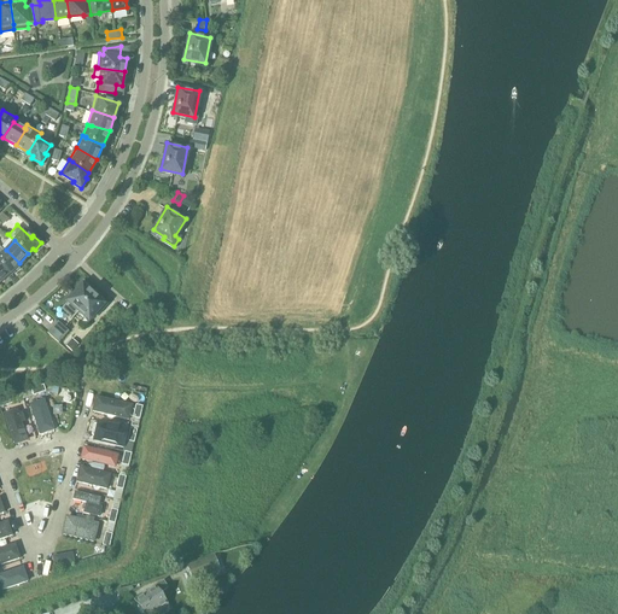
[(0,261),(10,273),(19,263),(6,250),(0,245),(0,261)]
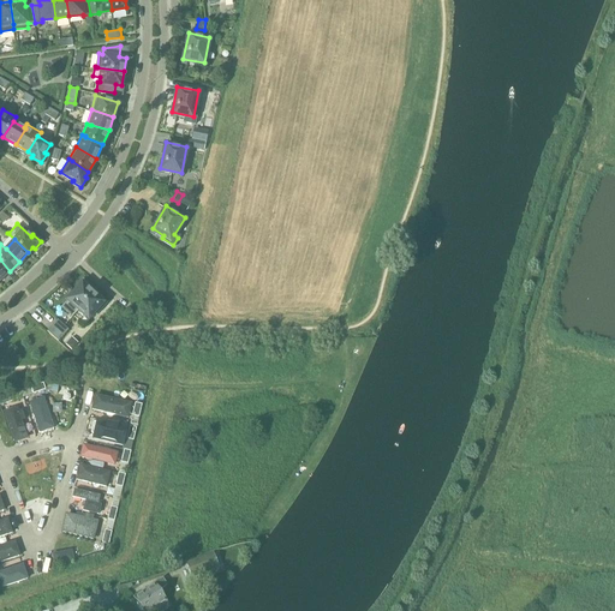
[(73,313),(78,309),(78,307),(93,292),(90,288),(91,287),(83,279),(77,285),(78,286),(67,298),(67,299),(63,305),(73,313)]
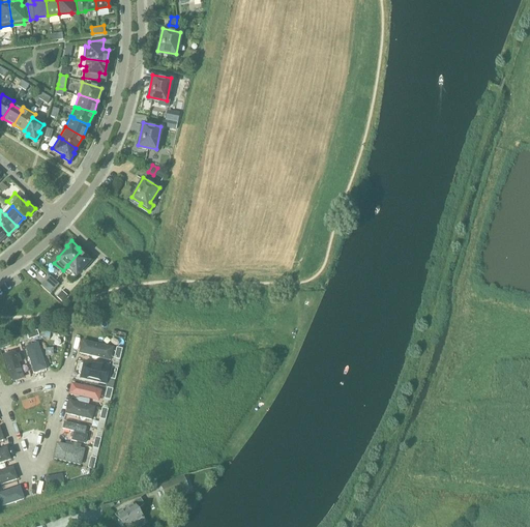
[(67,265),(67,266),(77,273),(86,263),(87,264),(92,259),(84,252),(83,254),(80,252),(67,265)]
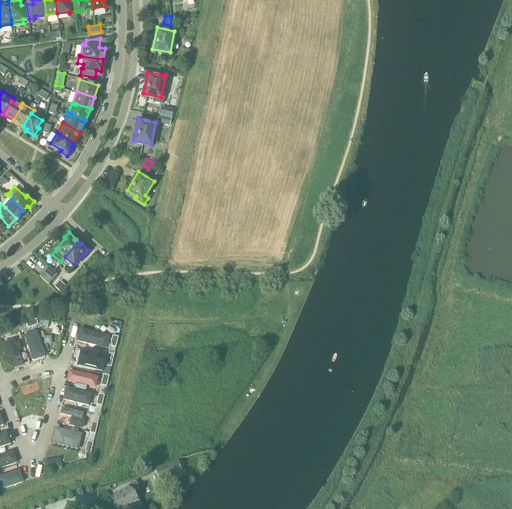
[(44,269),(53,277),(57,273),(48,264),(44,269)]
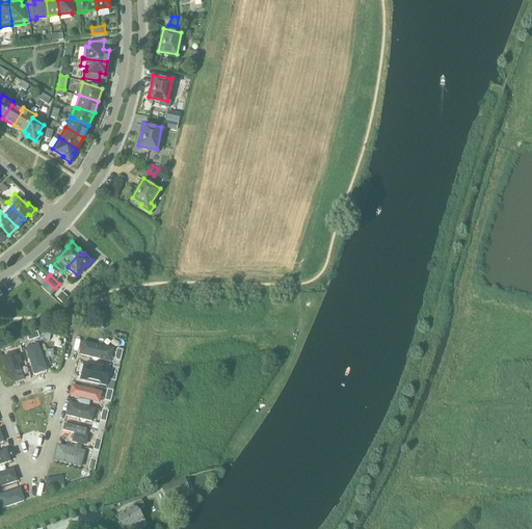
[(55,288),(46,280),(41,285),(50,293),(55,288)]
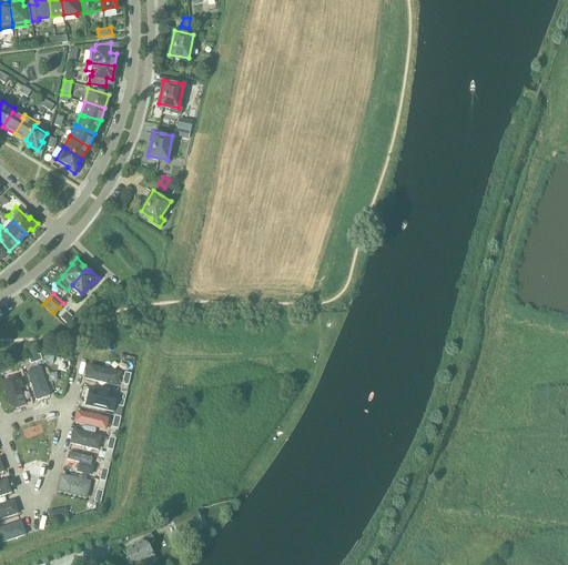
[(40,352),(29,355),(31,362),(42,357),(40,352)]
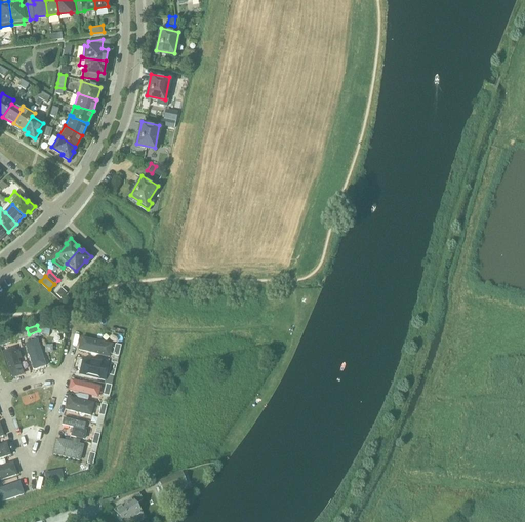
[(27,328),(17,331),(19,337),(29,334),(27,328)]
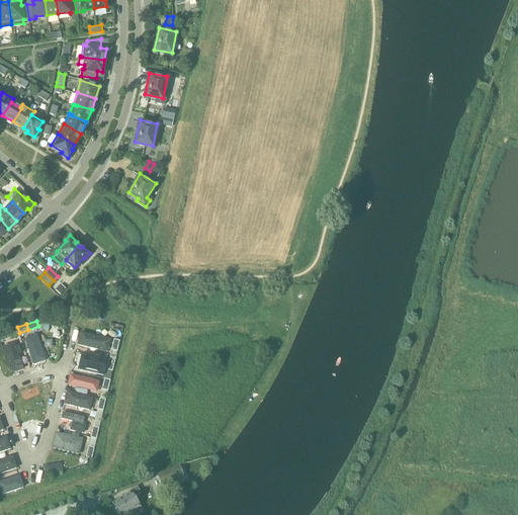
[(17,327),(9,330),(11,336),(19,333),(17,327)]
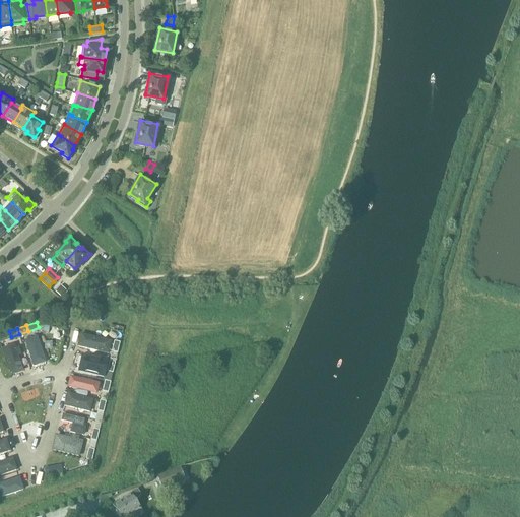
[(9,331),(0,333),(0,339),(0,340),(11,337),(9,331)]
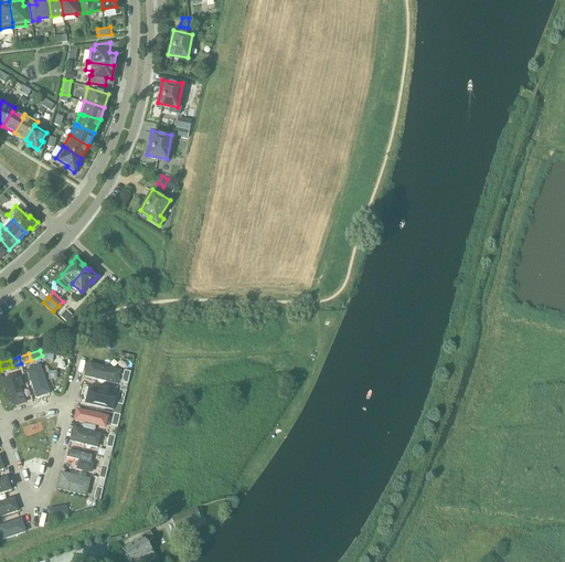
[(29,364),(40,398),(53,393),(42,361),(38,362),(29,364)]
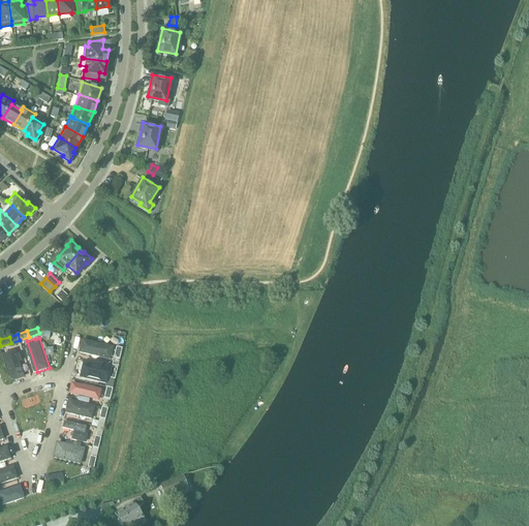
[(111,360),(113,350),(114,344),(83,339),(80,353),(104,359),(111,360)]
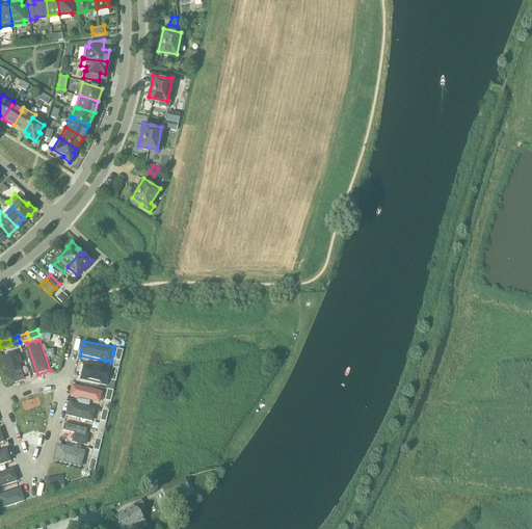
[(4,350),(14,381),(25,378),(17,346),(9,348),(4,350)]
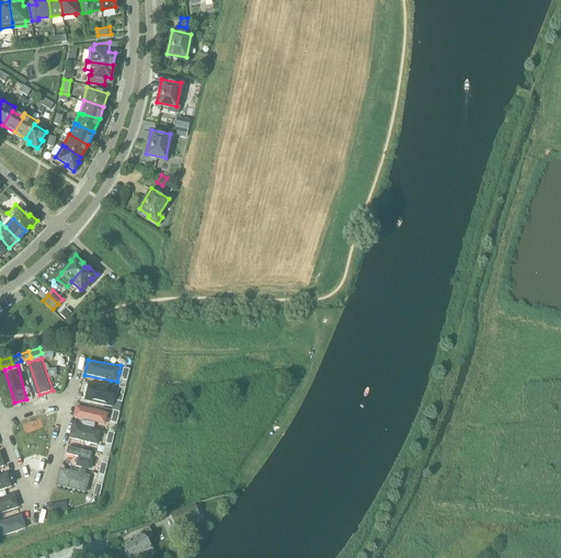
[(121,377),(127,378),(129,367),(123,365),(121,377)]
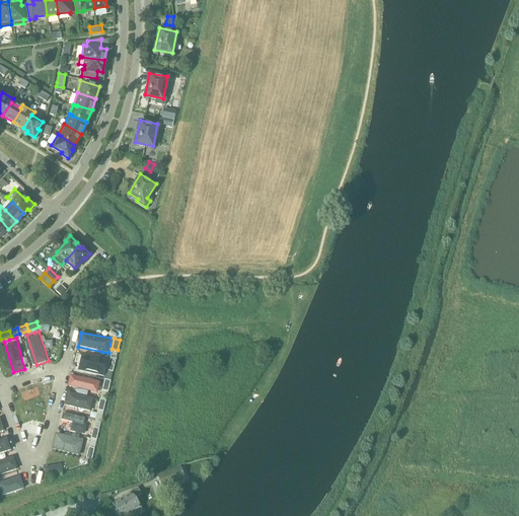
[(103,376),(104,369),(107,359),(106,360),(80,354),(77,371),(103,376)]
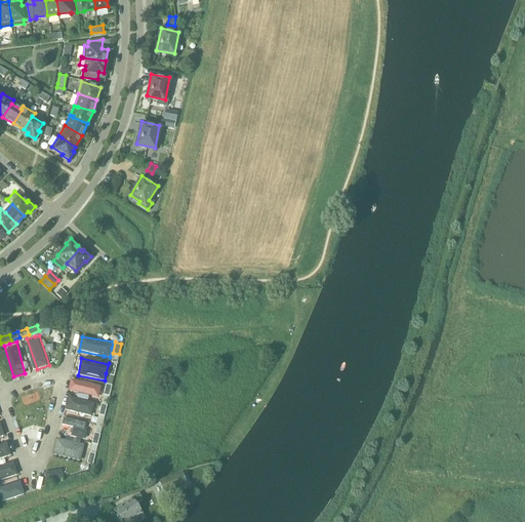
[(108,372),(114,374),(117,363),(111,362),(108,372)]
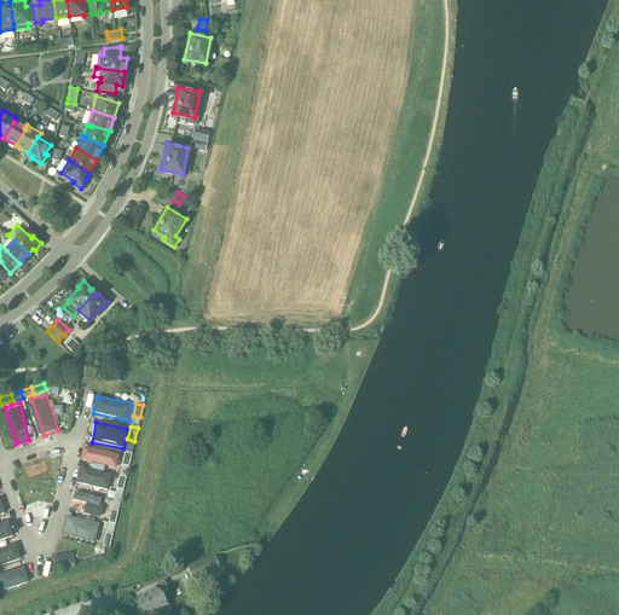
[(81,459),(116,466),(120,453),(113,451),(85,445),(81,459)]
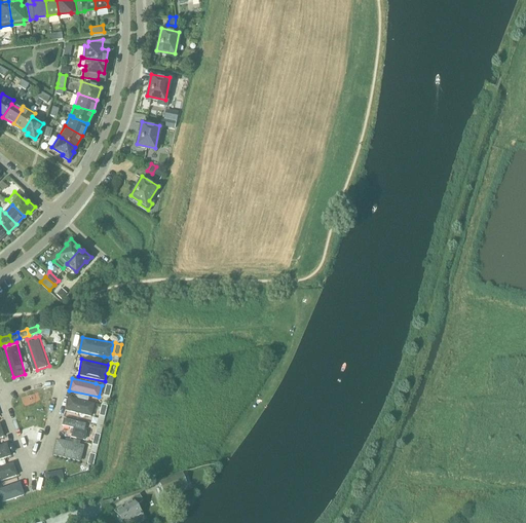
[(104,394),(109,395),(112,383),(106,382),(104,394)]
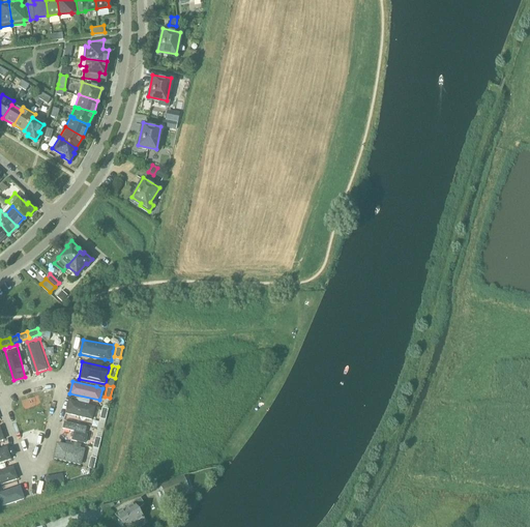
[(68,401),(66,414),(92,419),(95,407),(68,401)]
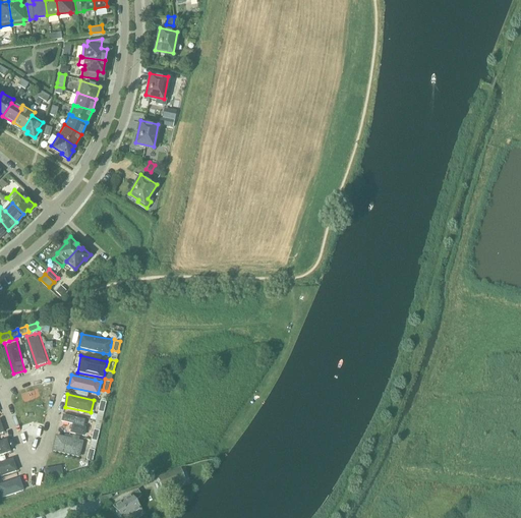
[(98,409),(104,411),(106,400),(101,398),(98,409)]
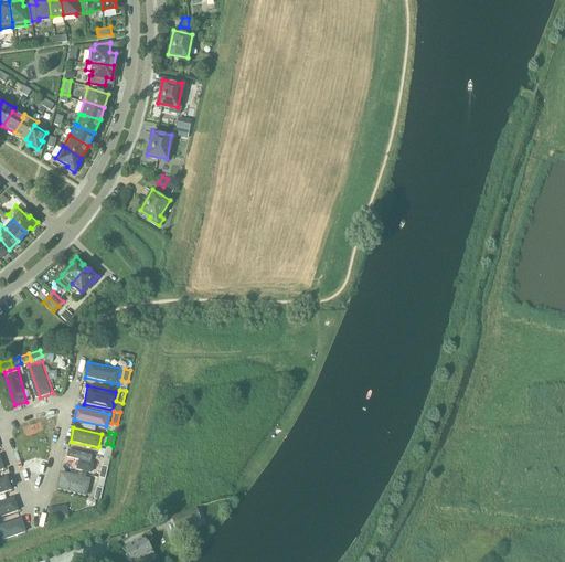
[(67,455),(64,466),(85,470),(87,459),(67,455)]
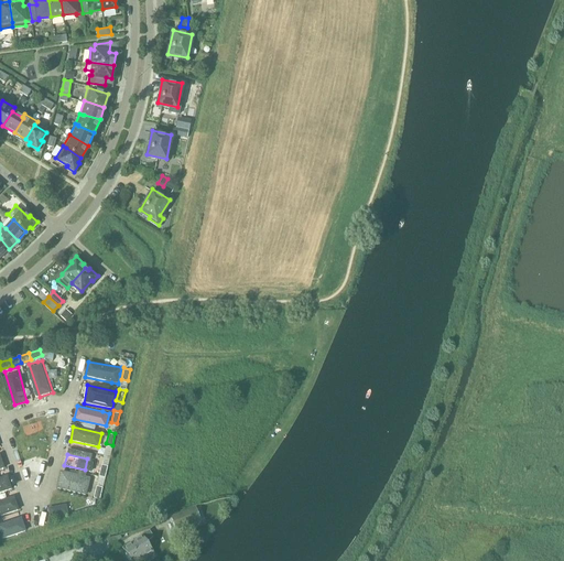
[(105,476),(108,464),(101,463),(98,474),(105,476)]
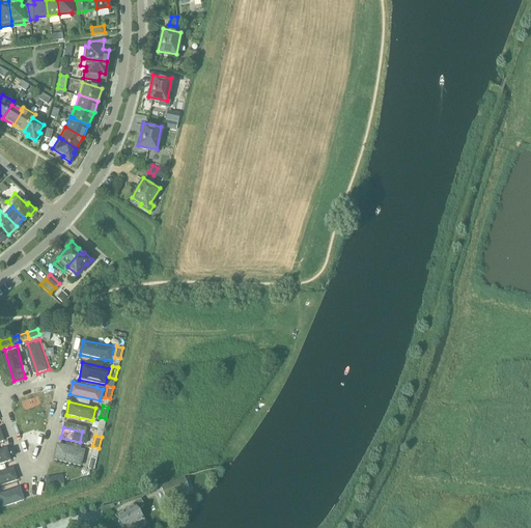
[(58,442),(54,461),(82,468),(85,457),(87,448),(58,442)]
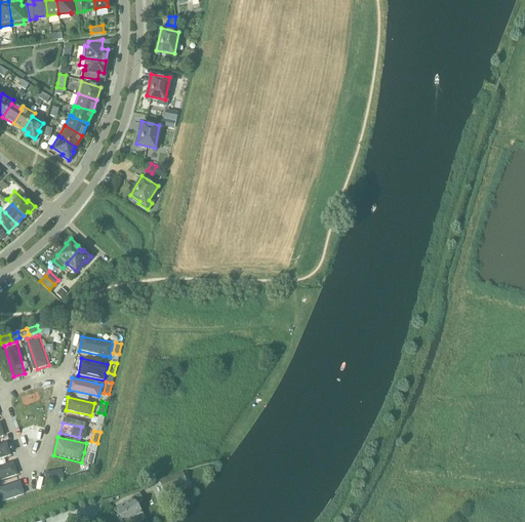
[(0,444),(0,455),(12,452),(8,441),(0,444)]
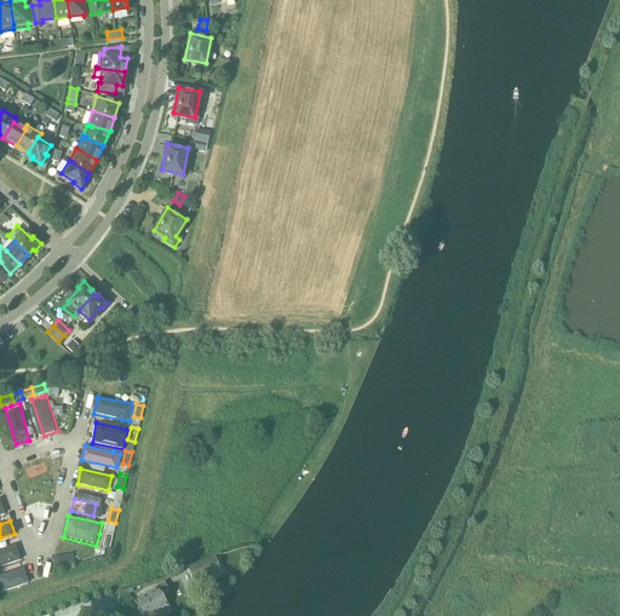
[(110,546),(113,533),(105,531),(103,545),(110,546)]
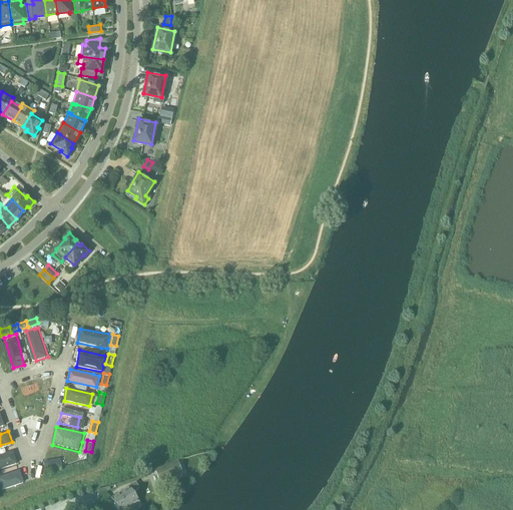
[(0,467),(18,461),(14,451),(0,455),(0,467)]
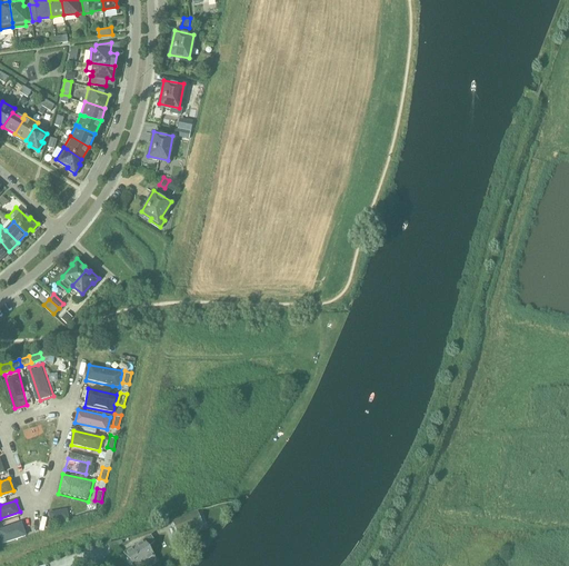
[(177,533),(202,524),(197,509),(172,518),(177,533)]
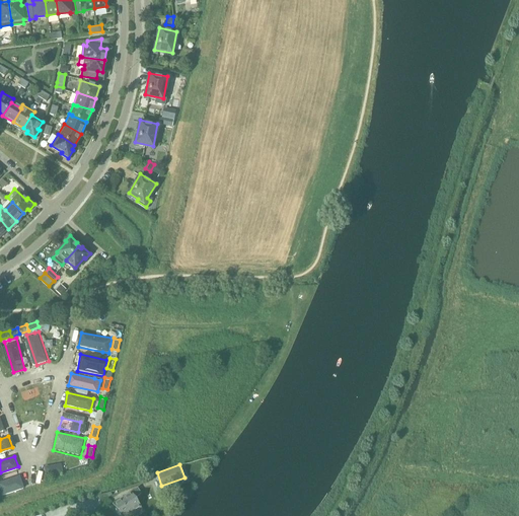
[(0,482),(0,489),(1,492),(2,496),(26,488),(21,475),(3,481),(0,482)]
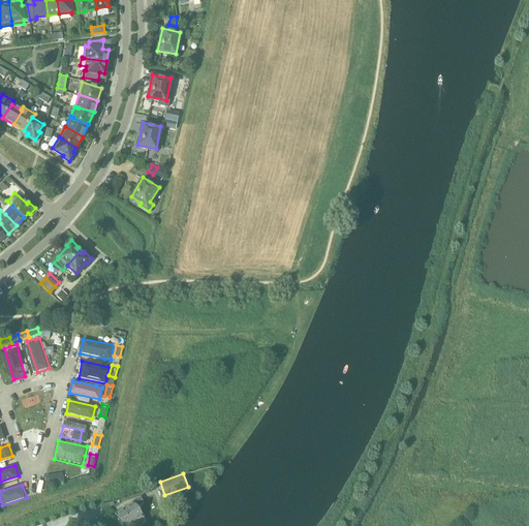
[(124,525),(128,525),(144,516),(133,500),(116,512),(118,515),(118,518),(121,524),(124,524),(124,525)]
